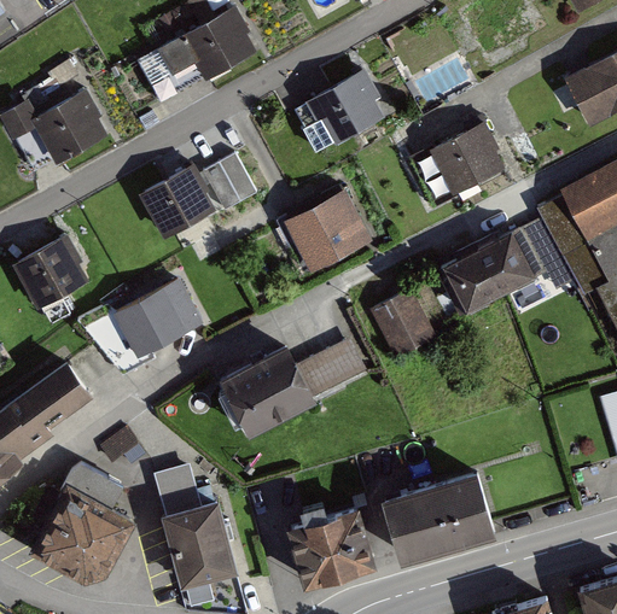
[(564,0),(571,13),(595,0),(564,0)]
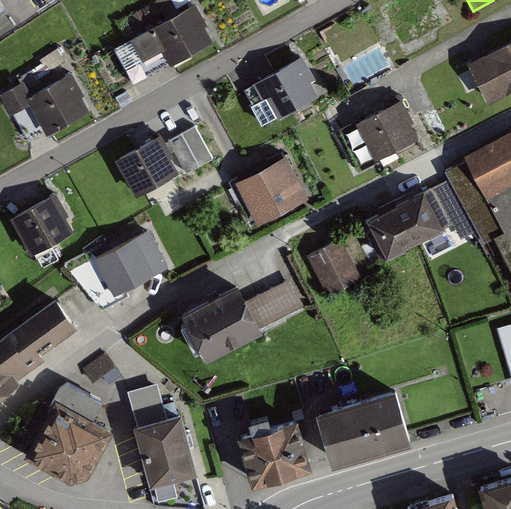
[(195,4),(130,41),(142,61),(157,52),(165,66),(215,39),(195,4)]
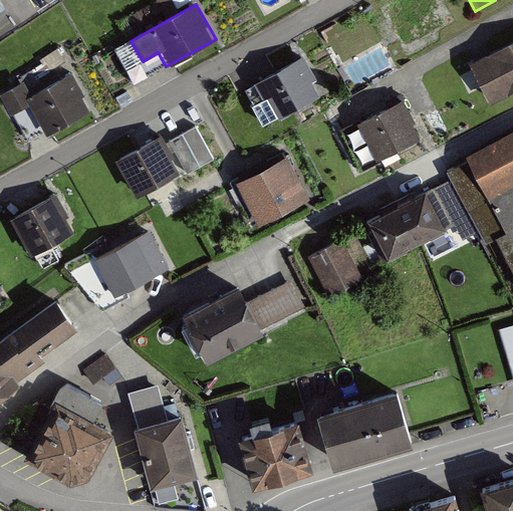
[(512,42),(468,63),(487,104),(512,91),(512,42)]
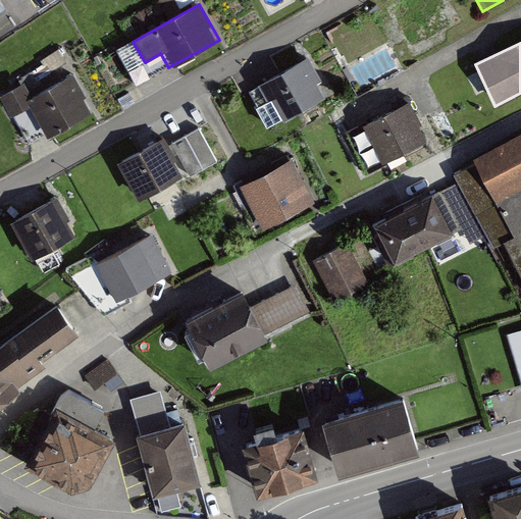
[(302,59),(253,85),(272,122),(322,97),(302,59)]
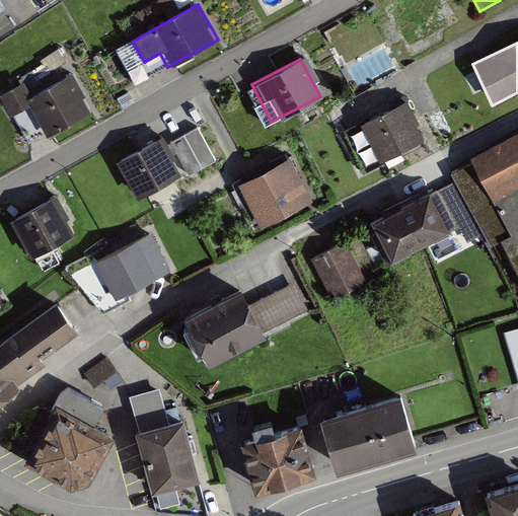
[(17,85),(0,95),(0,102),(9,118),(26,108),(44,138),(85,115),(65,78),(26,100),(17,85)]
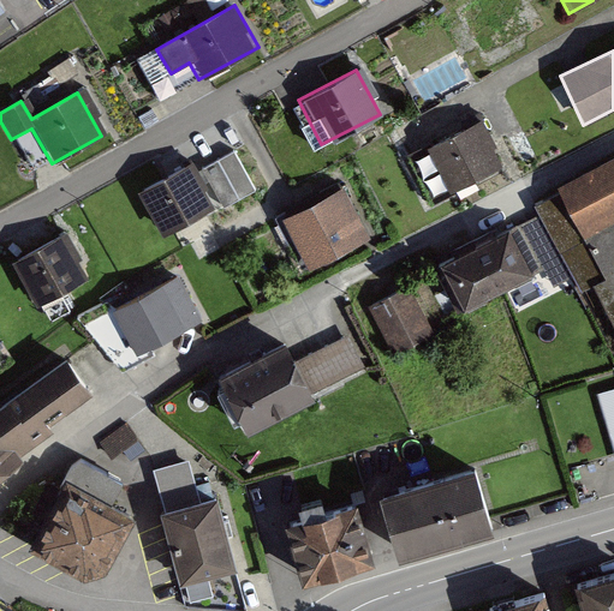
[(478,121),(424,149),(445,189),(499,161),(478,121)]
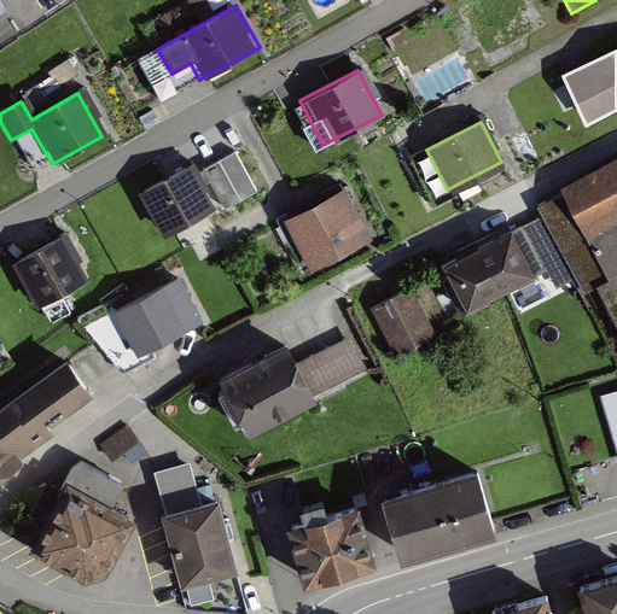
[(616,161),(560,191),(564,197),(539,210),(574,278),(582,294),(595,287),(616,329),(616,161)]
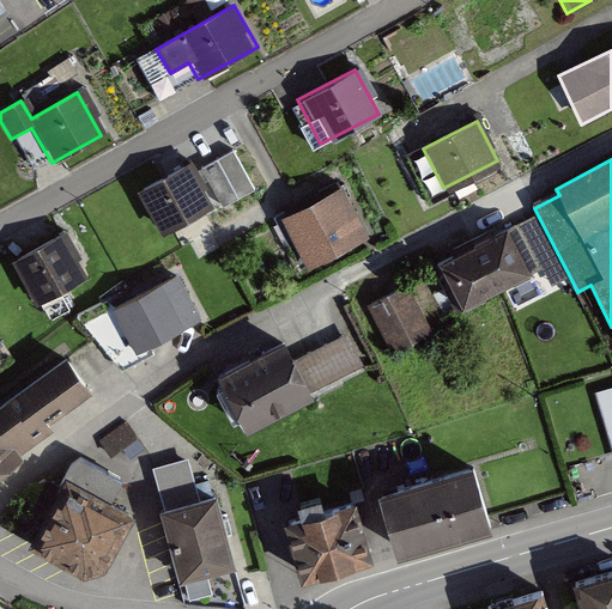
[(194,163),(135,193),(155,232),(214,201),(194,163)]
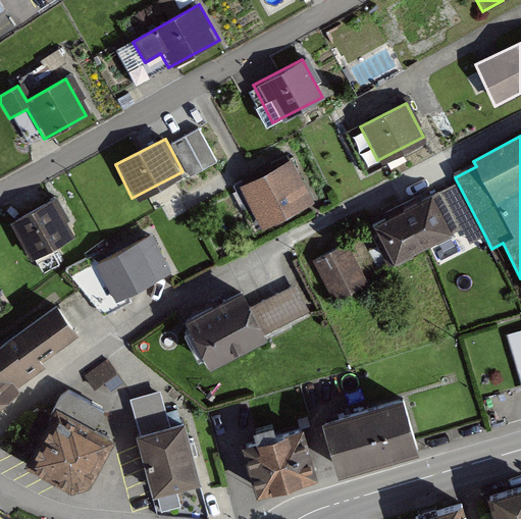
[(284,165),(241,187),(259,222),(303,200),(284,165)]
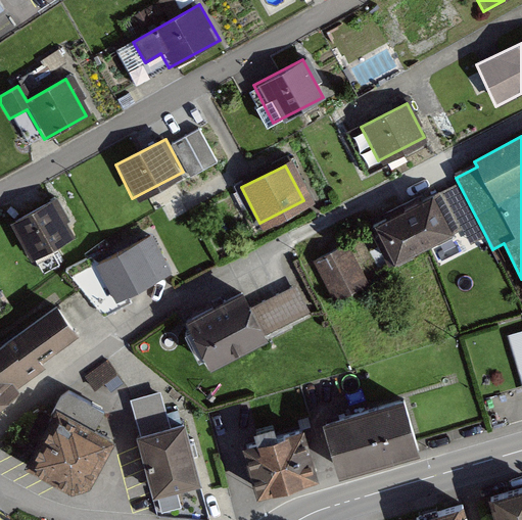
[(427,194),(366,224),(385,265),(447,235),(427,194)]
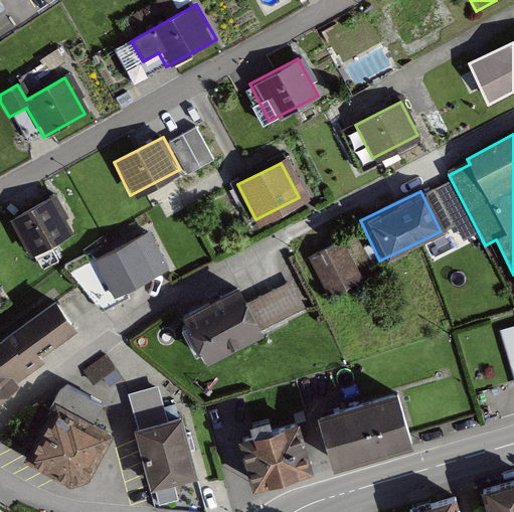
[(50,196),(5,219),(25,258),(70,234),(50,196)]
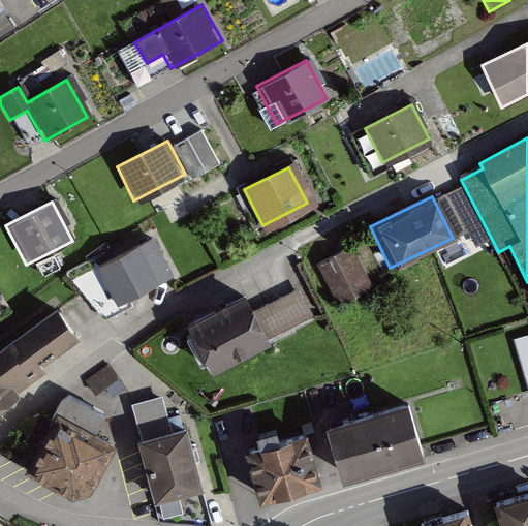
[(151,243),(95,268),(112,304),(167,279),(151,243)]
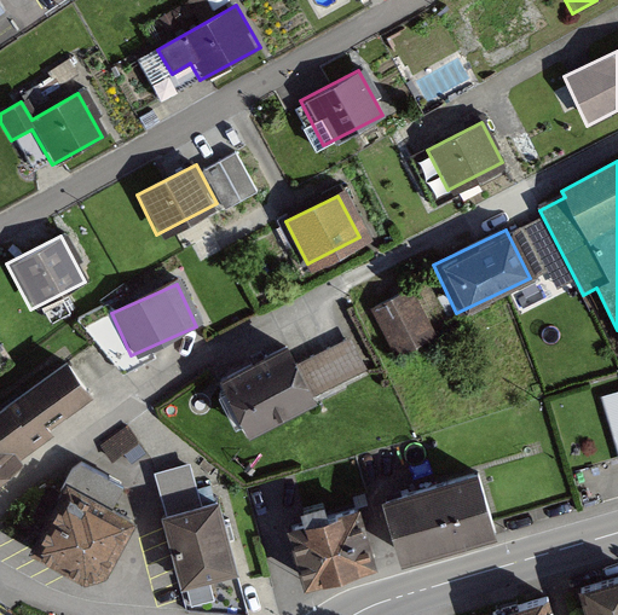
[(427,341),(405,296),(371,312),(393,357),(427,341)]
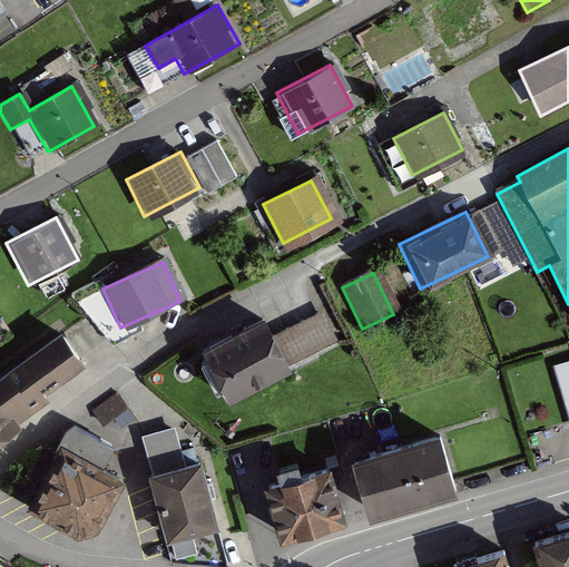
[(256,320),(197,346),(222,400),(337,348),(322,312),(264,338),(256,320)]
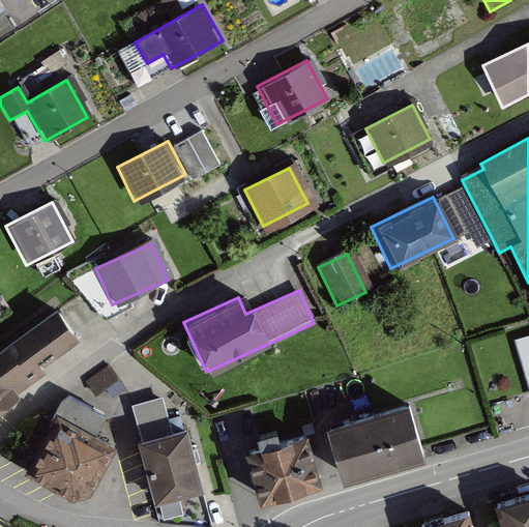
[(0,399),(77,347),(55,315),(0,351),(0,399)]
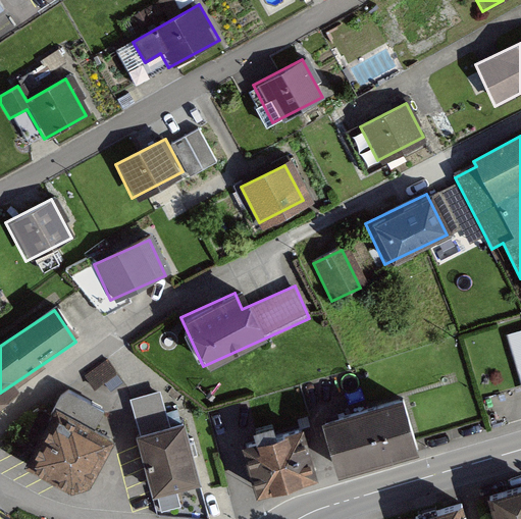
[(100,393),(121,381),(112,361),(90,373),(100,393)]
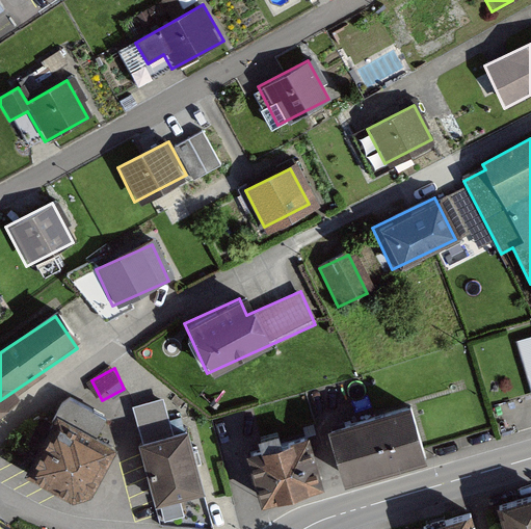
[(410,411),(330,431),(343,483),(424,463),(410,411)]
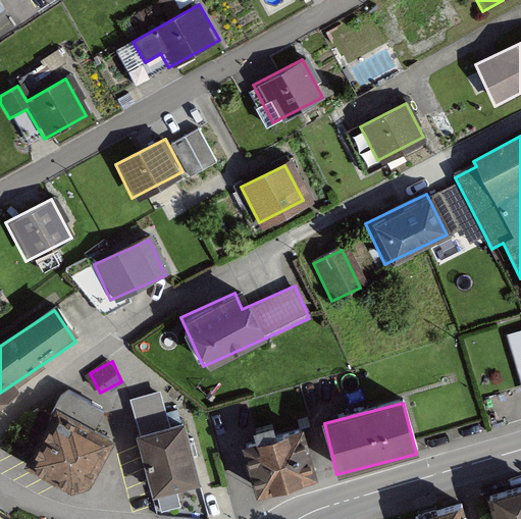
[(56,405),(22,466),(84,500),(117,438),(56,405)]
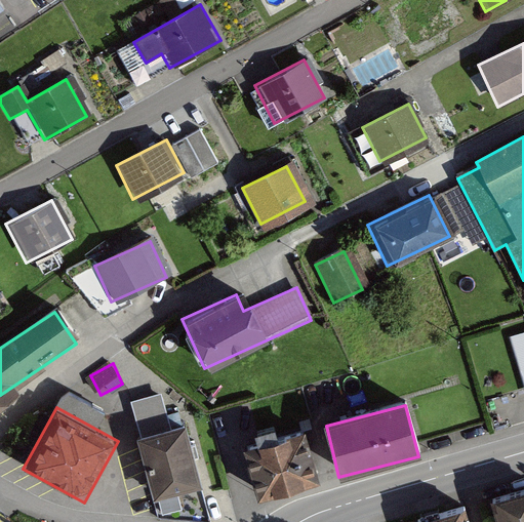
[(184,428),(133,440),(149,503),(199,490),(184,428)]
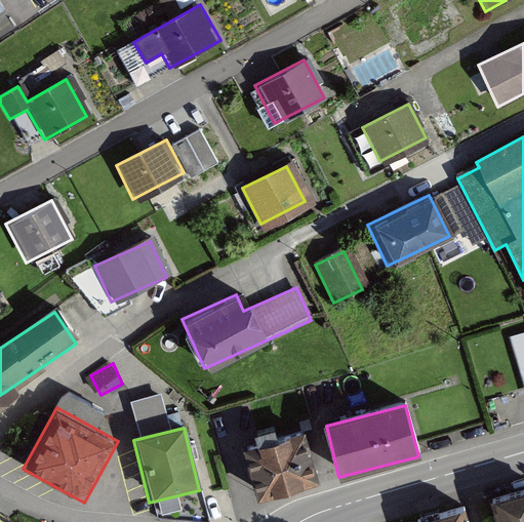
[(307,434),(243,451),(257,504),(321,486),(307,434)]
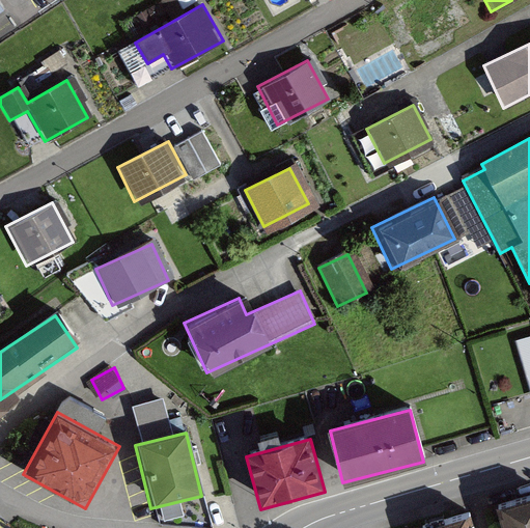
[(529,527),(529,497),(498,506),(503,527),(529,527)]
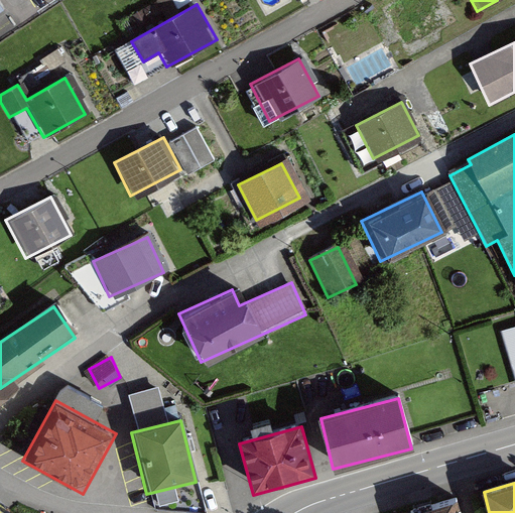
[(460,512),(456,501),(419,512),(460,512)]
